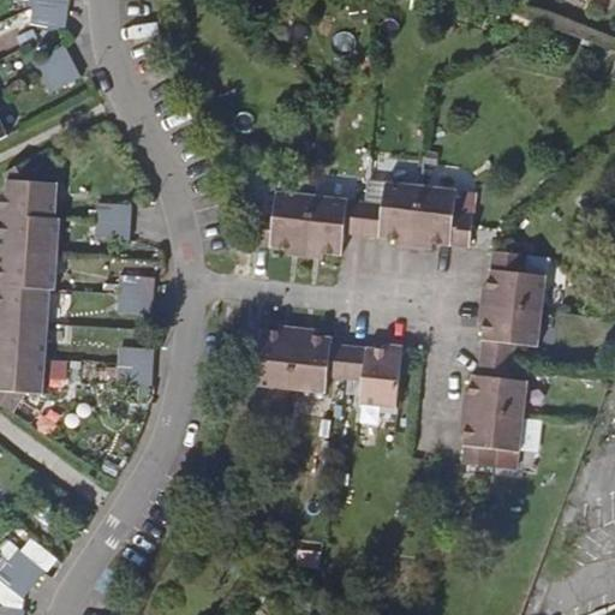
[(33,0),(33,5),(67,11),(69,0),(33,0)]
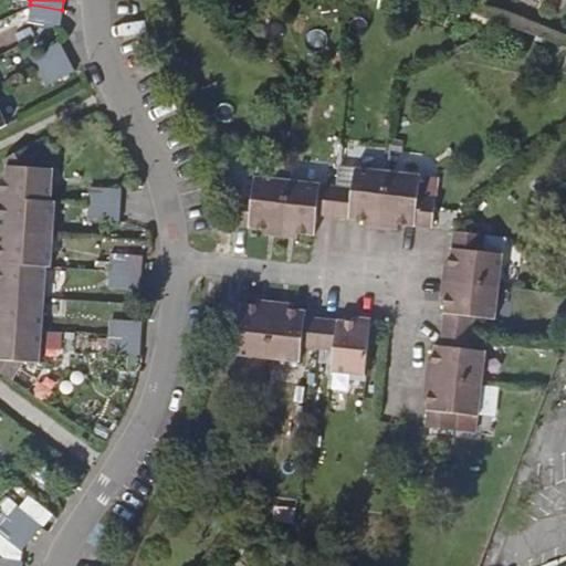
[(62,10),(30,4),(27,23),(53,28),(60,29),(62,10)]
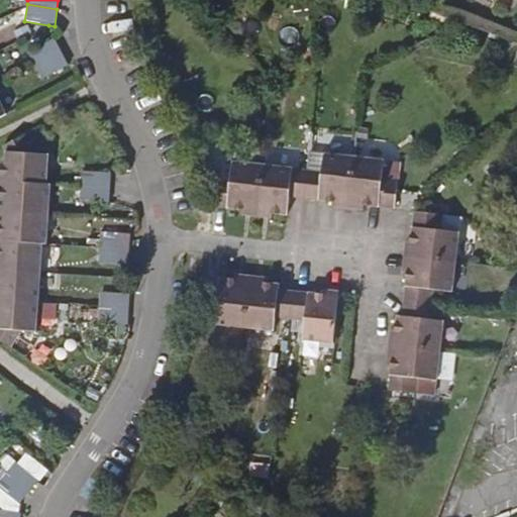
[(35,66),(63,53),(57,38),(28,53),(35,66)]
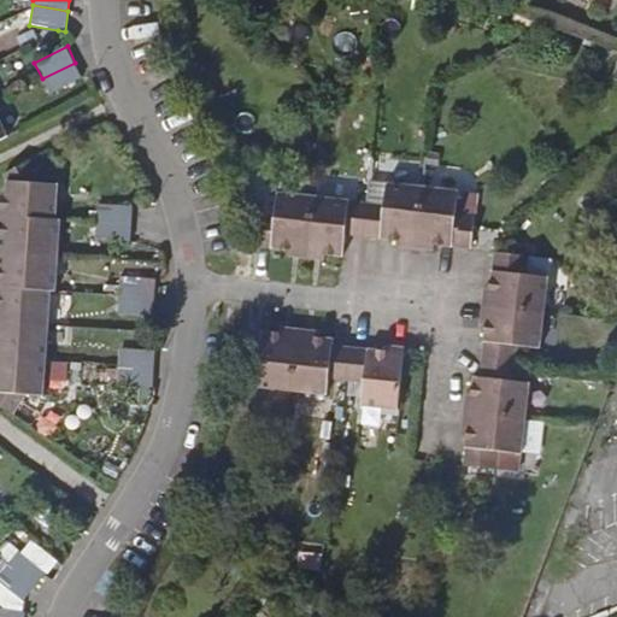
[(75,63),(42,78),(50,94),(82,78),(75,63)]
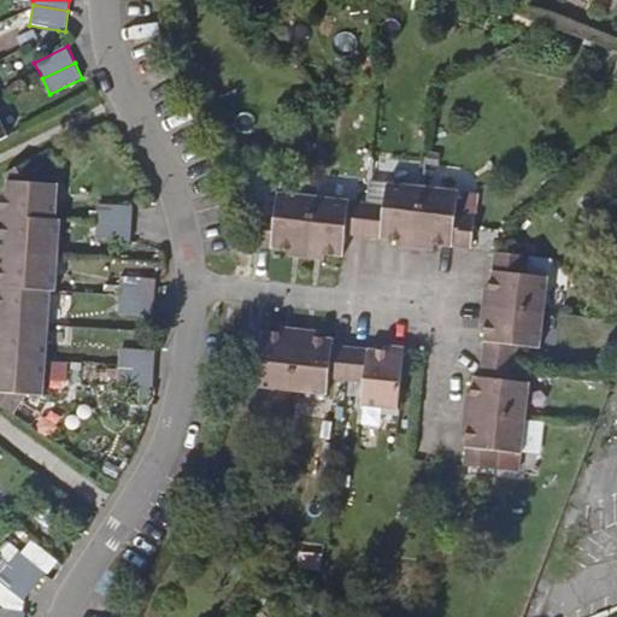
[(5,171),(10,178),(41,181),(30,158),(5,171)]
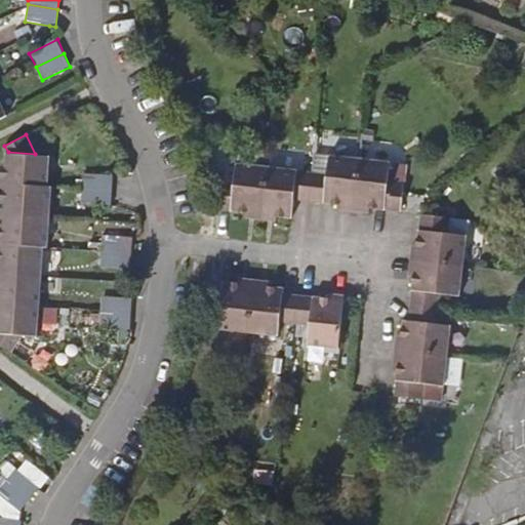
[(2,166),(2,183),(49,187),(51,155),(35,154),(8,152),(7,166),(2,166)]
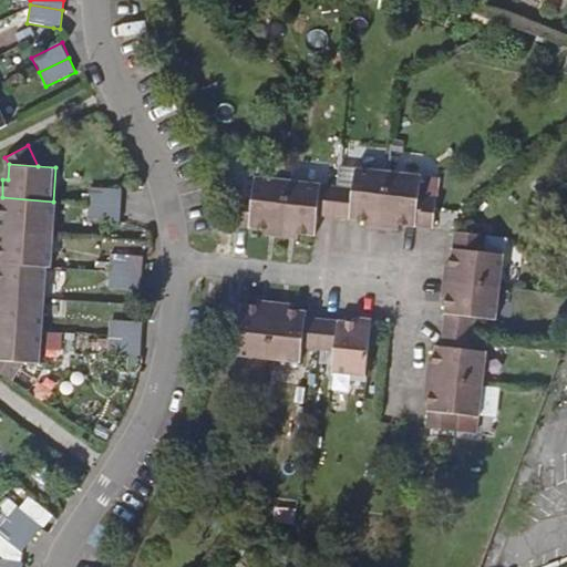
[(369,224),(385,225),(390,169),(358,167),(356,187),(340,186),(338,214),(369,218),(369,224)]
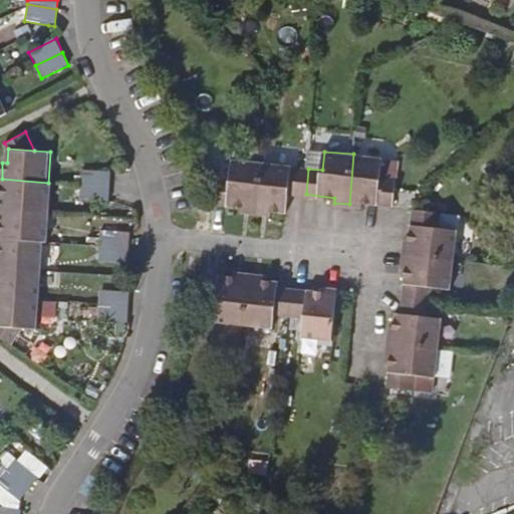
[(364,201),(396,205),(398,177),(382,176),(383,157),(353,154),(349,204),(363,206),(364,201)]
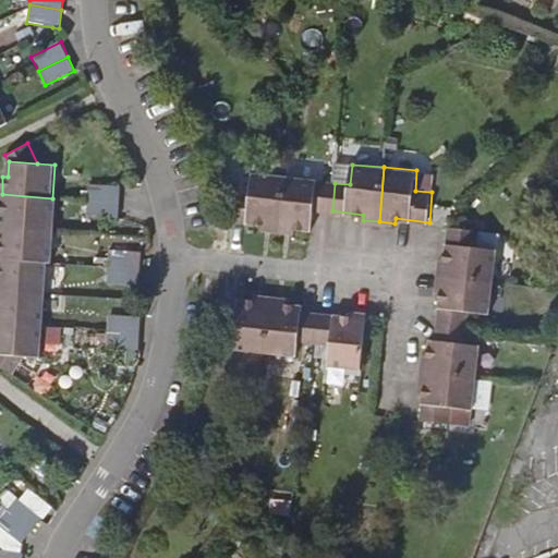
[(264,229),(280,231),(286,178),(254,174),(252,192),(234,191),(231,220),(264,223),(264,229)]
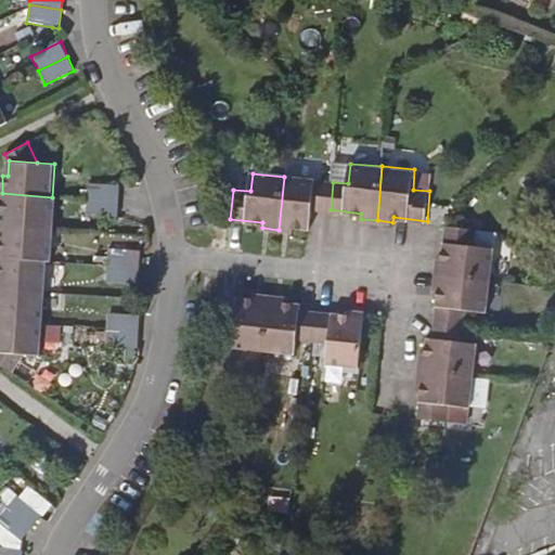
[(313,207),(331,209),(333,182),(284,177),(279,230),(294,231),(295,226),(311,228),(313,207)]
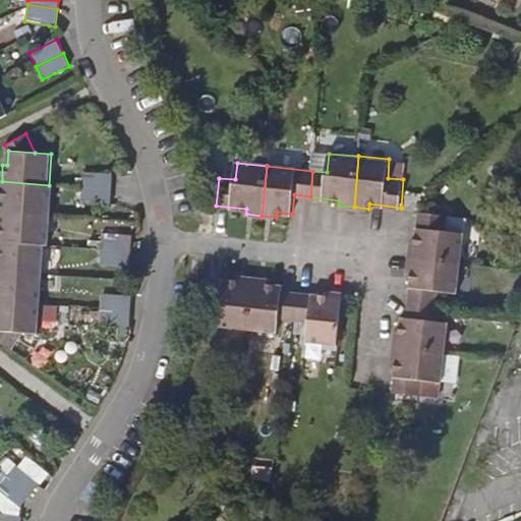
[(90,188),(119,190),(120,176),(91,174),(90,188)]
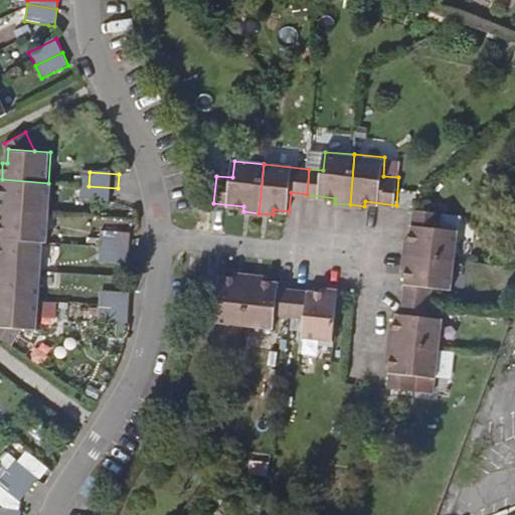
[(52,183),(48,183),(2,179),(1,193),(0,192),(0,208),(50,213),(52,183)]
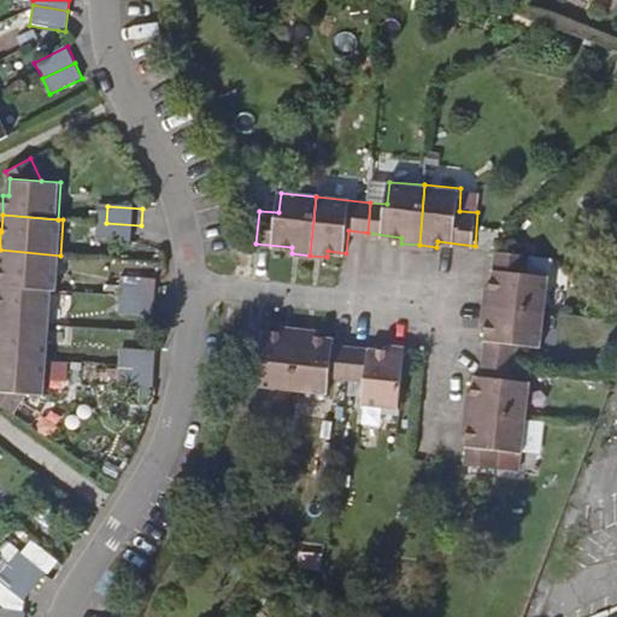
[(141,225),(106,223),(105,241),(140,244),(141,225)]
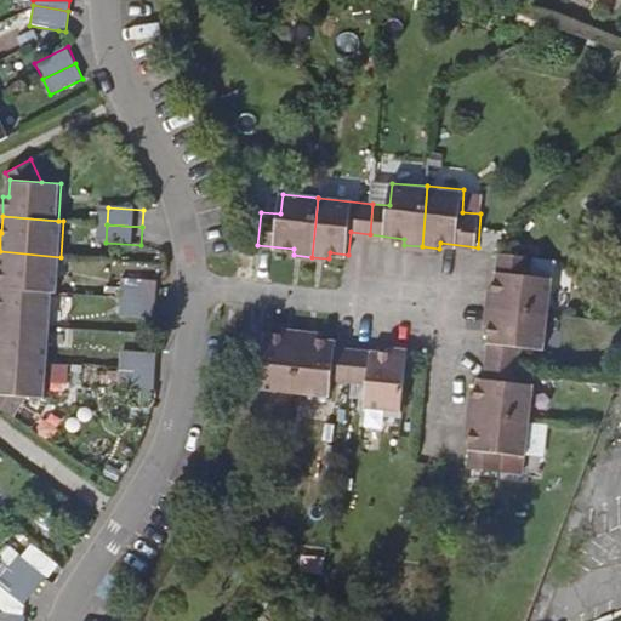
[(483,288),(480,306),(542,313),(547,278),(525,275),(527,252),(496,250),(493,288),(483,288)]
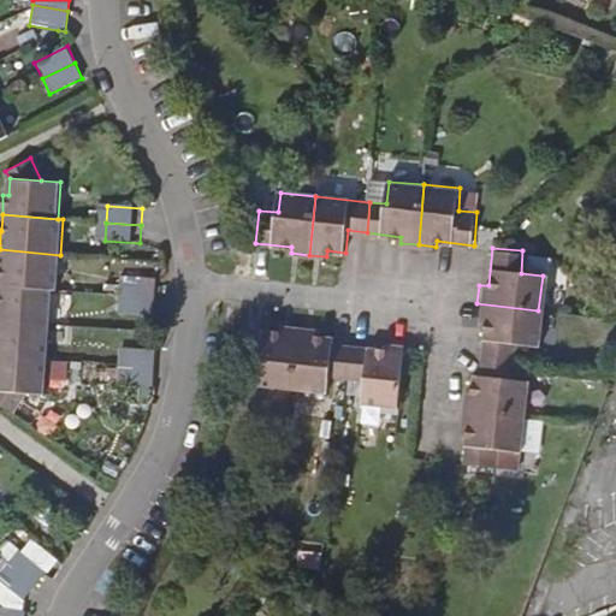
[(0,284),(52,289),(58,289),(60,255),(0,249),(0,284)]
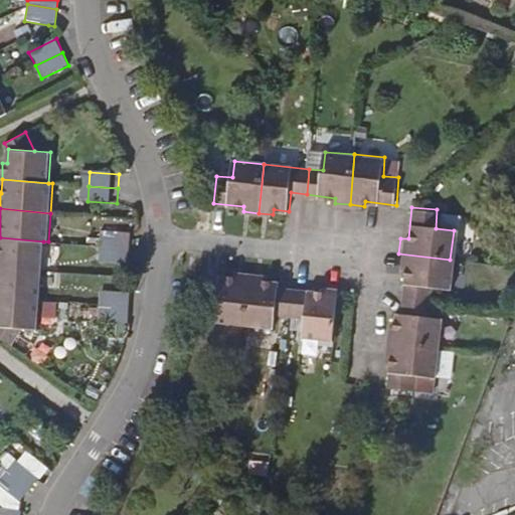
[(101,246),(130,248),(131,233),(102,232),(101,246)]
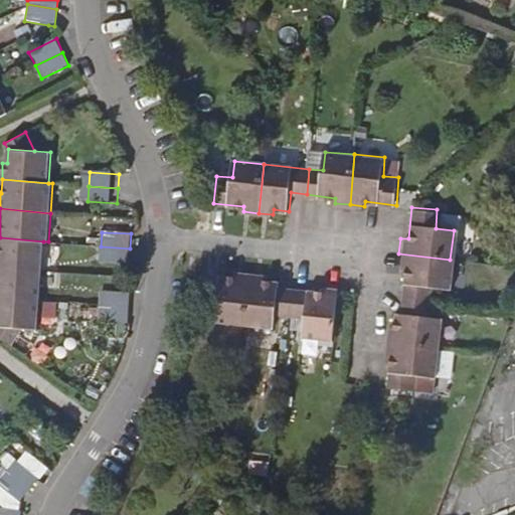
[(0,267),(41,271),(43,241),(0,237),(0,267)]
